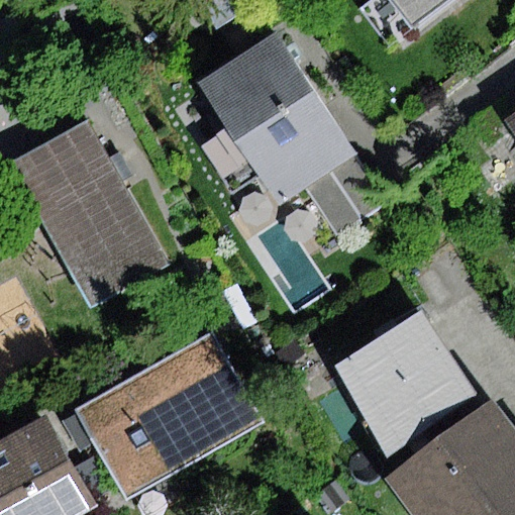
[(394,0),(412,24),(444,0),(394,0)]
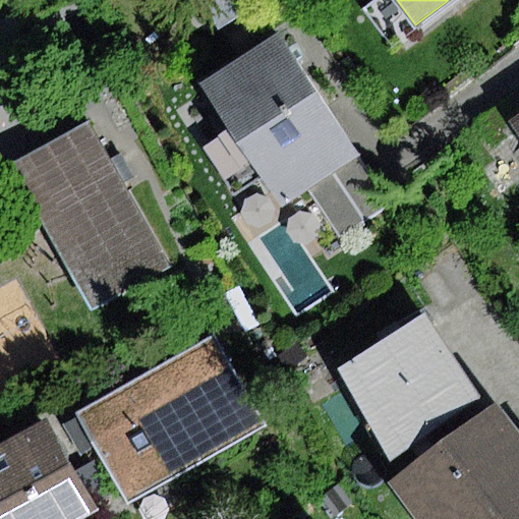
[(276,31),(196,82),(277,205),(304,187),(356,152),(276,31)]
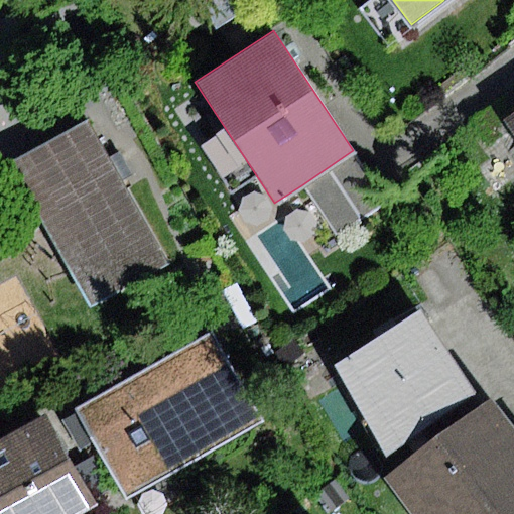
[(506,124),(513,118),(513,85),(469,121),(485,141),(506,124)]
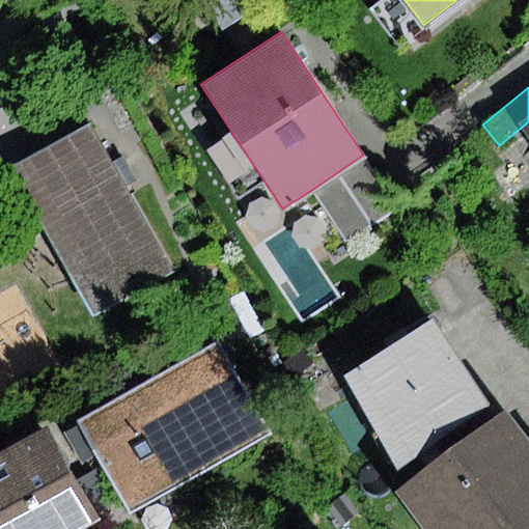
[(170,270),(87,122),(8,168),(91,314),(170,270)]
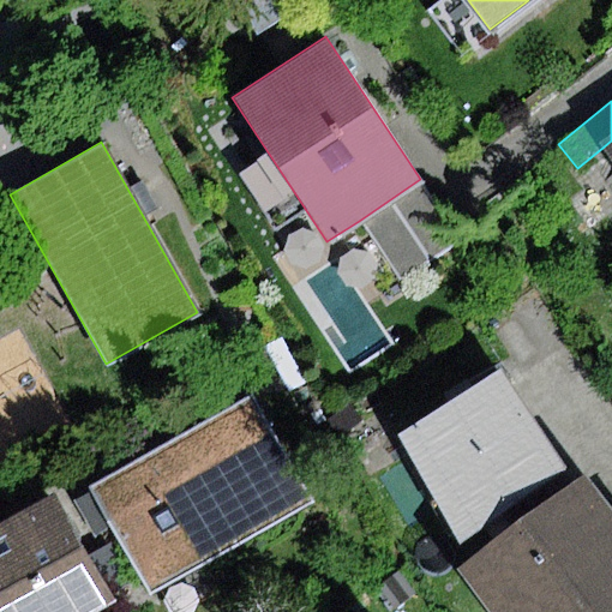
[(460,238),(420,179),(359,221),(397,280),(460,238)]
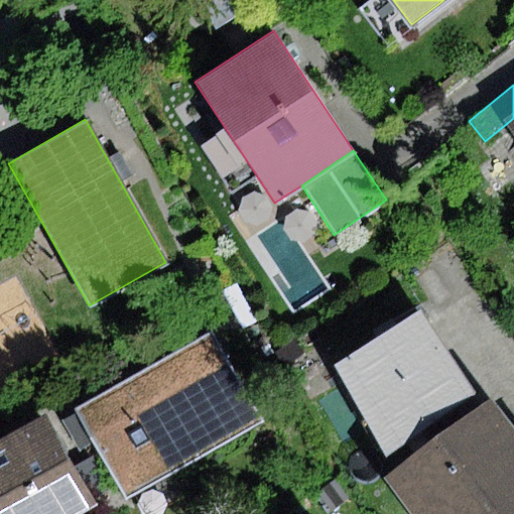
[(476,395),(420,308),(332,365),(386,452),(476,395)]
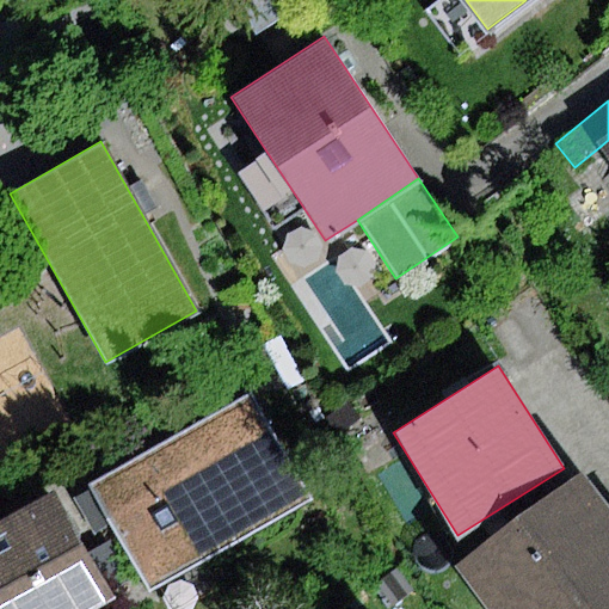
[(248,391),(87,484),(149,590),(309,497),(248,391)]
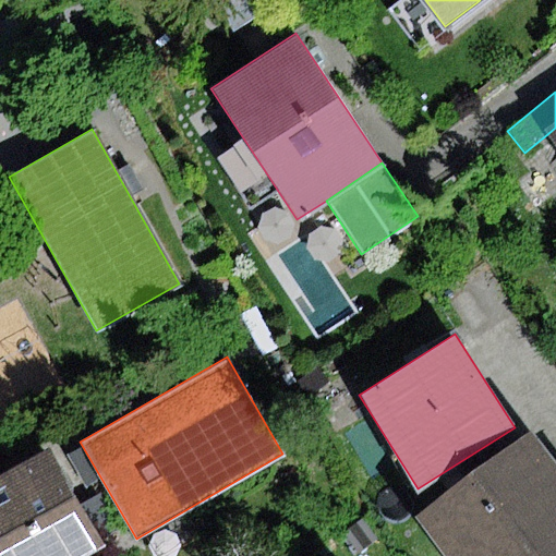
[(555,555),(555,463),(530,431),(414,517),(443,555),(555,555)]
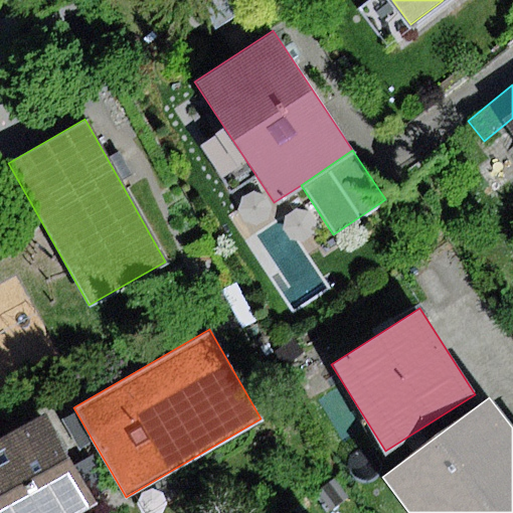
[(0,512),(76,512),(95,503),(44,413),(0,438),(0,512)]
